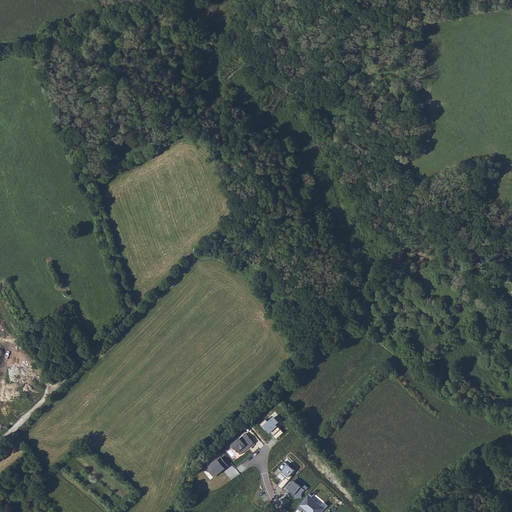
[(280,423),(275,417),(268,422),(266,420),(261,424),(266,430),(270,433),(271,432),(276,439),(284,433),(277,425),(280,423)]
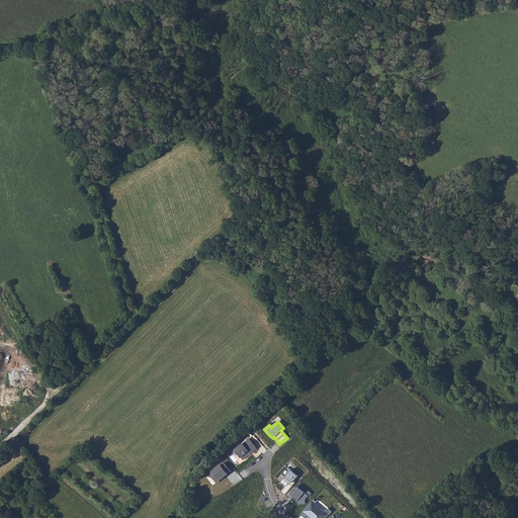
[(257,449),(249,439),(233,451),(237,455),(239,454),(243,460),(257,449)]
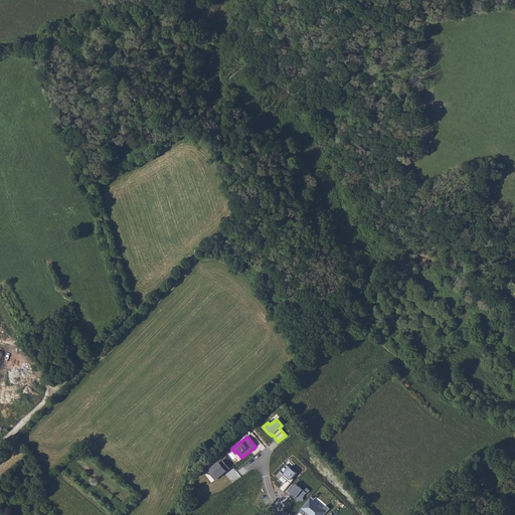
[(220,463),(219,461),(212,467),(213,468),(210,470),(211,471),(209,472),(216,480),(219,478),(230,469),(223,460),(220,463)]
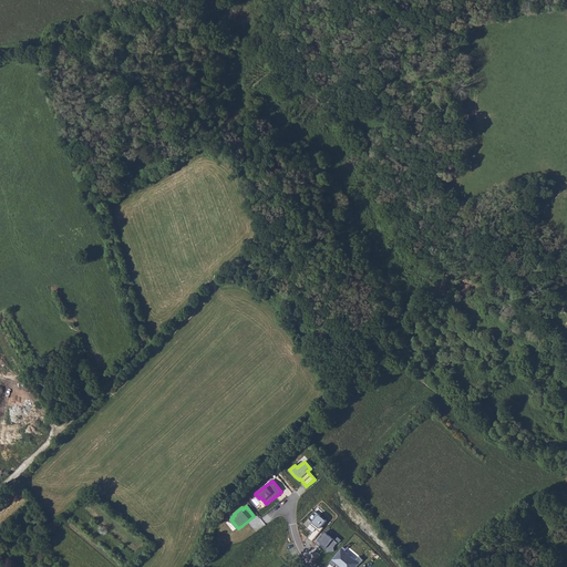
[(309,538),(312,540),(323,527),(322,526),(327,521),(316,512),(310,519),(312,522),(311,524),(317,528),(309,538)]
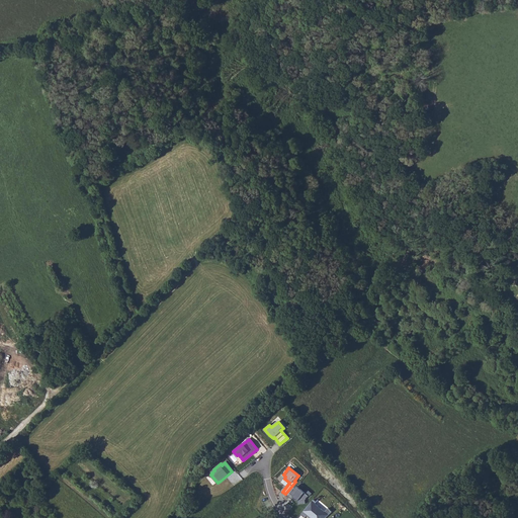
[(308,496),(296,486),(287,496),(291,499),(292,497),(297,501),(297,504),(305,504),(304,500),(308,496)]
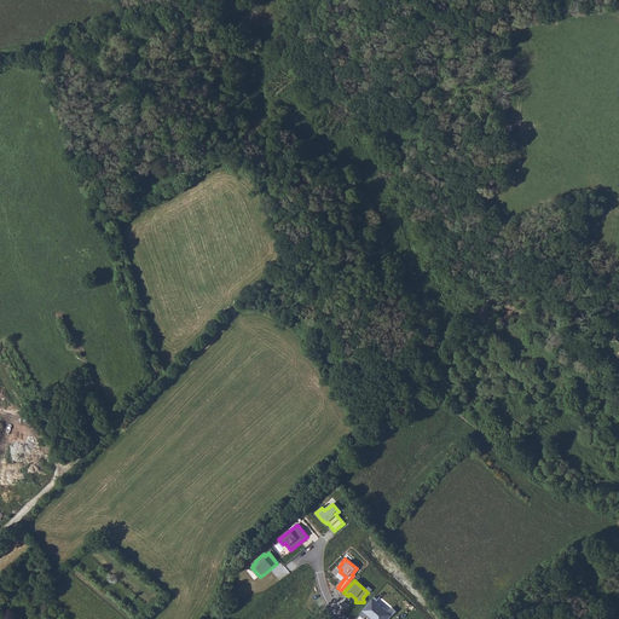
[(374,599),(363,611),(370,618),(387,618),(392,615),(374,599)]
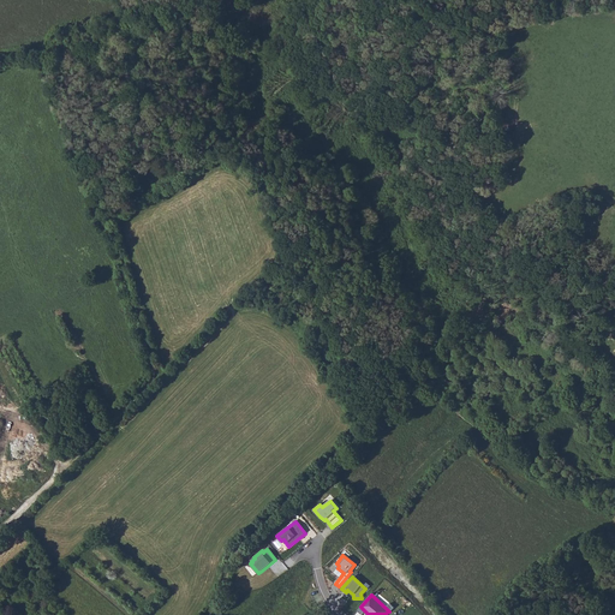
All buildings are outlined.
